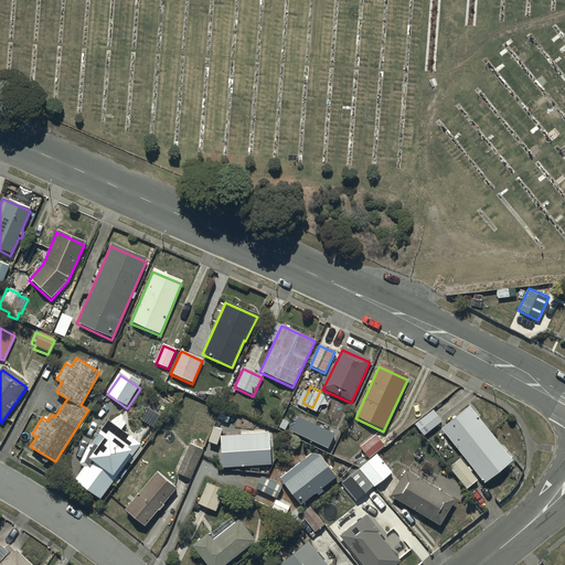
[(470,408),(441,430),(484,487),(512,465),(510,461),(513,458),(504,446),(501,448),(470,408)]
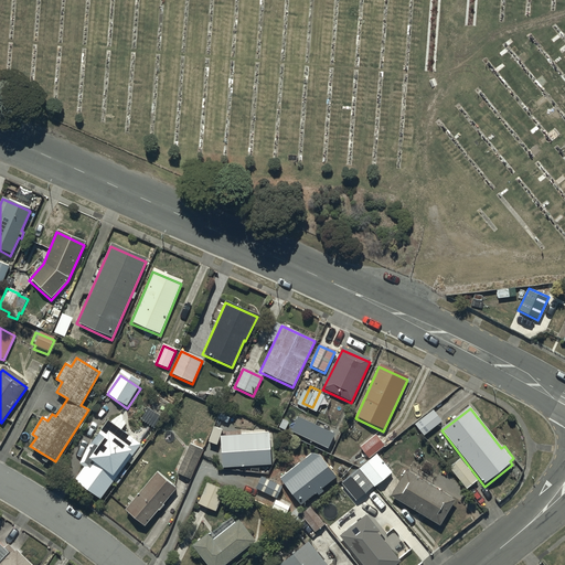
[(433,412),(415,426),(423,437),(441,424),(433,412)]
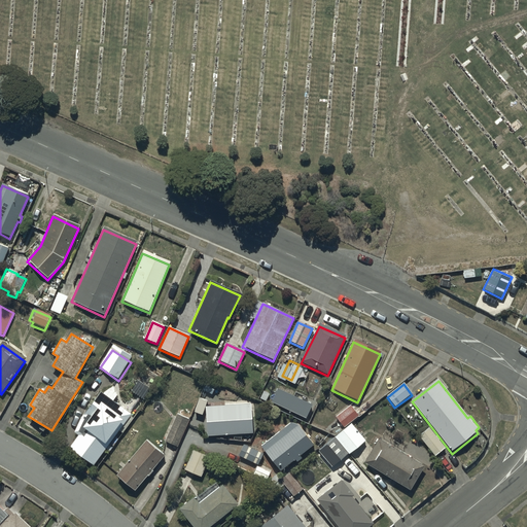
[(308,417),(313,403),(279,388),(273,401),(308,417)]
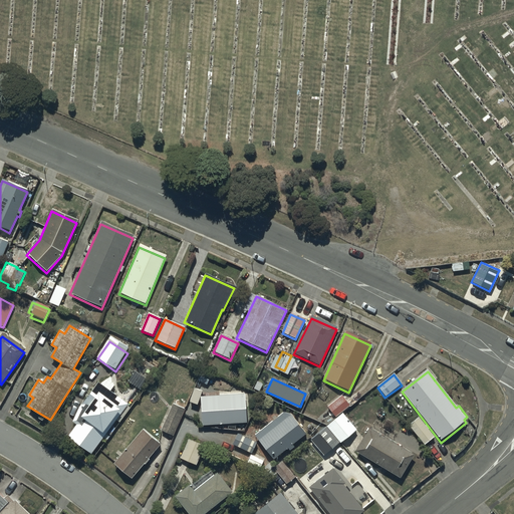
[(260,391),(263,383),(258,380),(254,389),(260,391)]
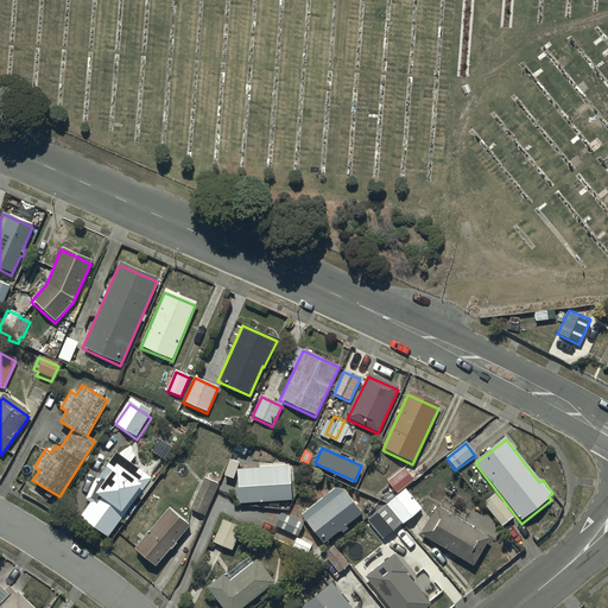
[(109,538),(150,480),(116,454),(107,470),(95,481),(86,501),(90,505),(80,519),(109,538)]
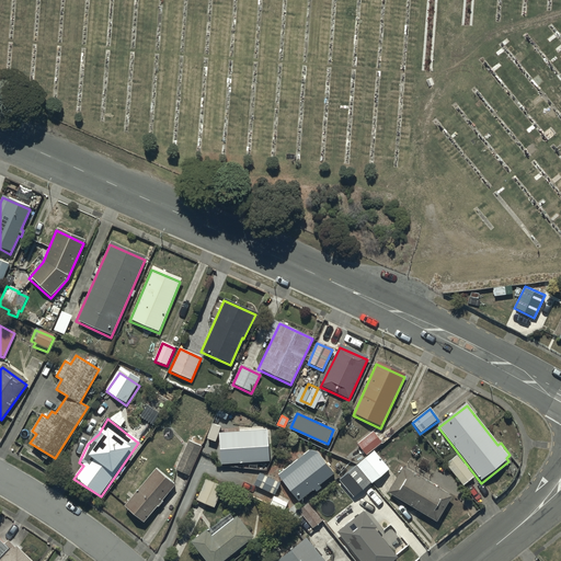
[(239,434),(218,435),(220,466),(268,464),(266,433),(265,433),(265,428),(261,426),(239,427),(239,434)]
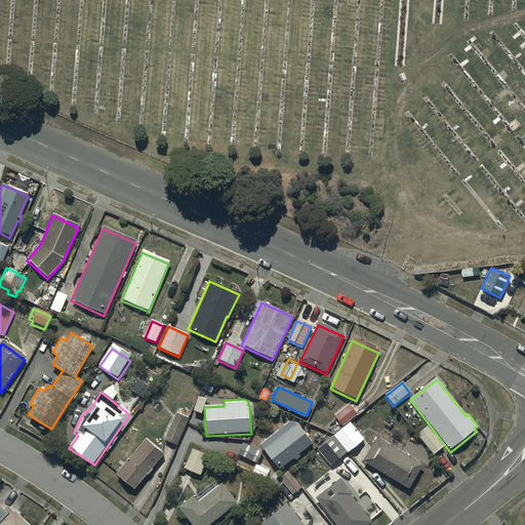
[(357,415),(349,405),(334,417),(342,428),(357,415)]
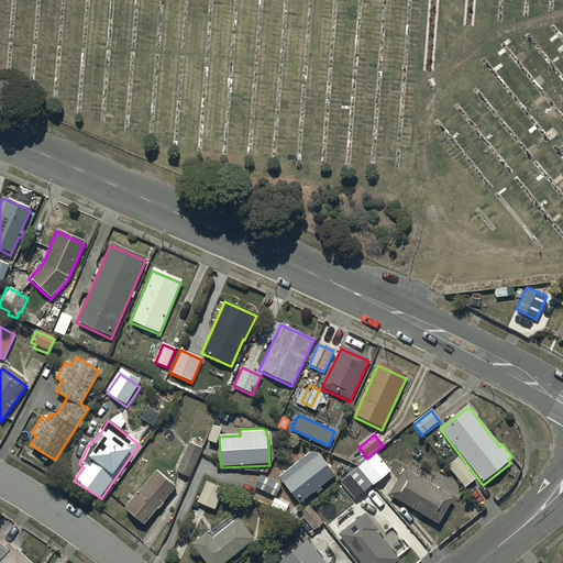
[(201,450),(189,444),(176,473),(188,478),(201,450)]
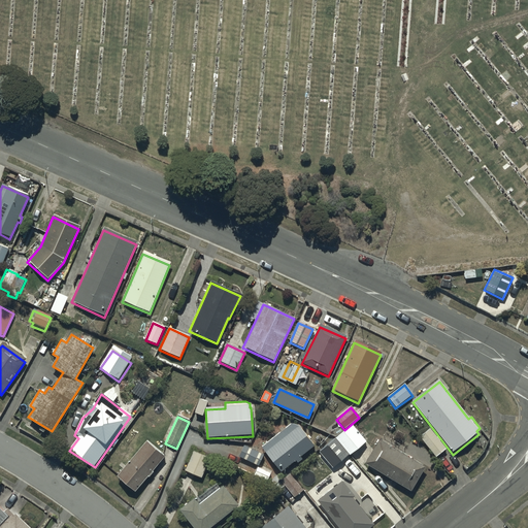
[(291,426),(261,450),(281,473),(295,462),(296,464),(300,461),(299,459),(314,448),(298,428),(291,426)]
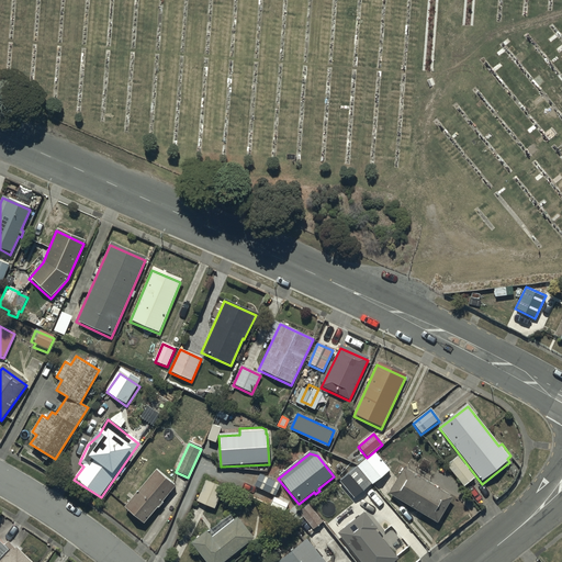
[(375,454),(339,483),(353,501),(390,472),(375,454)]
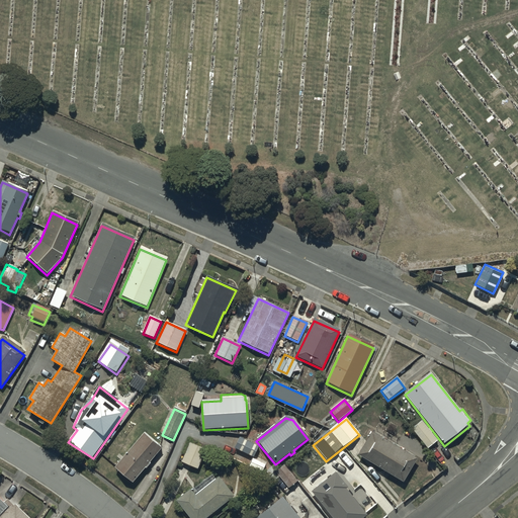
[(438,442),(422,421),(411,429),(427,450),(438,442)]
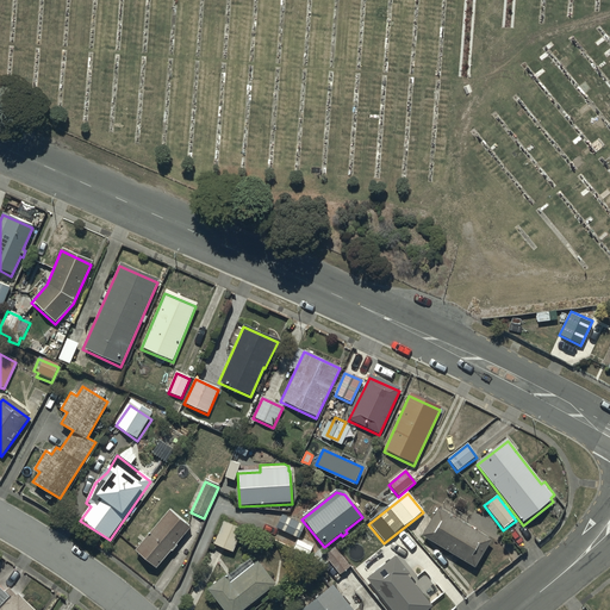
[(437,510),(421,537),(474,571),(491,542),(437,510)]
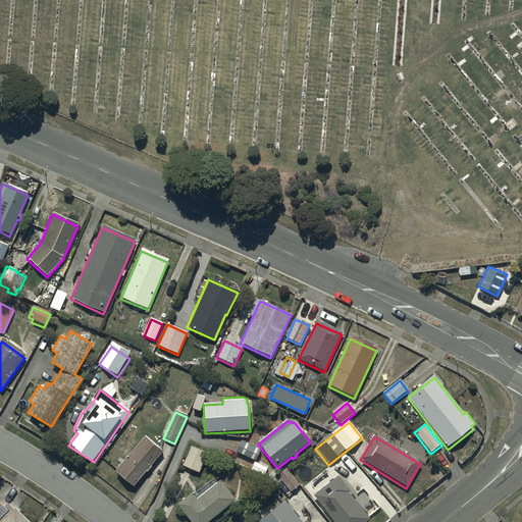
[(161,454),(144,439),(115,473),(133,487),(161,454)]
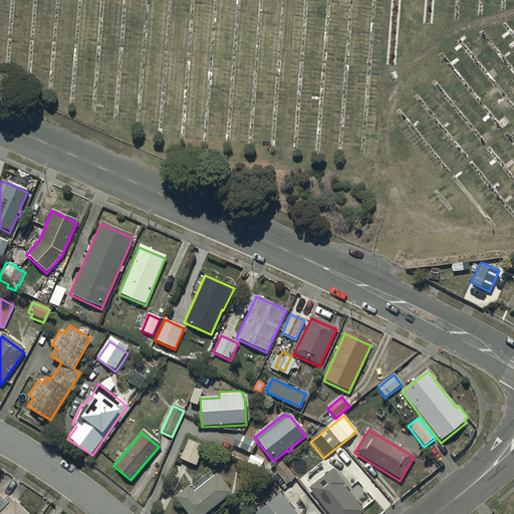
[(237,435),(232,446),(249,454),(254,444),(237,435)]
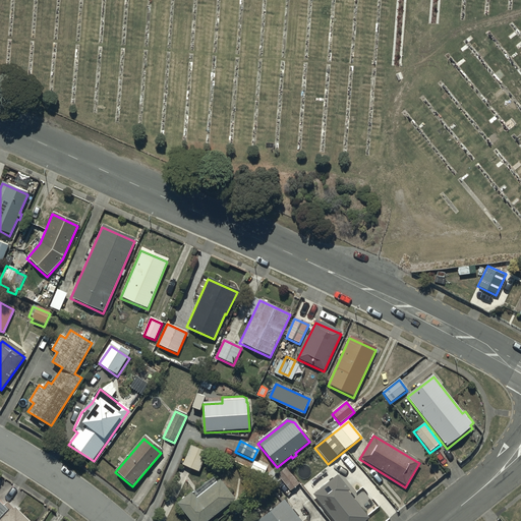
[(191,447),(182,465),(197,473),(207,454),(191,447)]
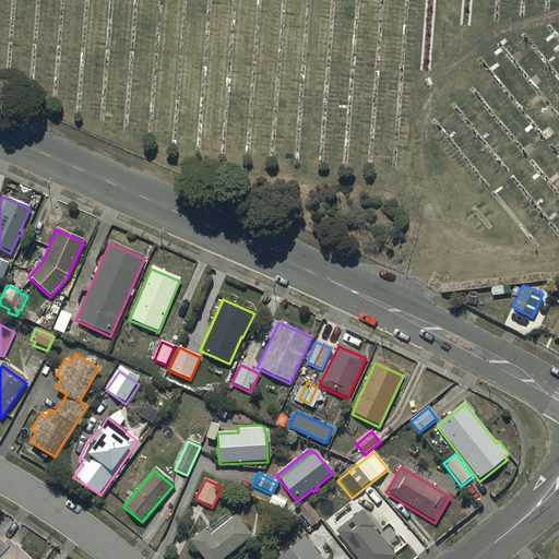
[(361,512),(335,533),(356,558),(393,558),(395,558),(372,530),(375,527),(361,512)]
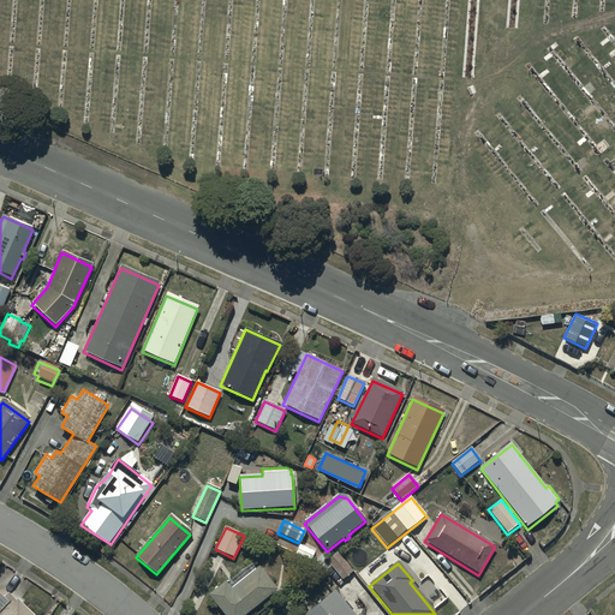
[(225,583),(208,596),(224,614),(246,614),(276,591),(258,569),(240,584),(236,578),(227,585),(225,583)]
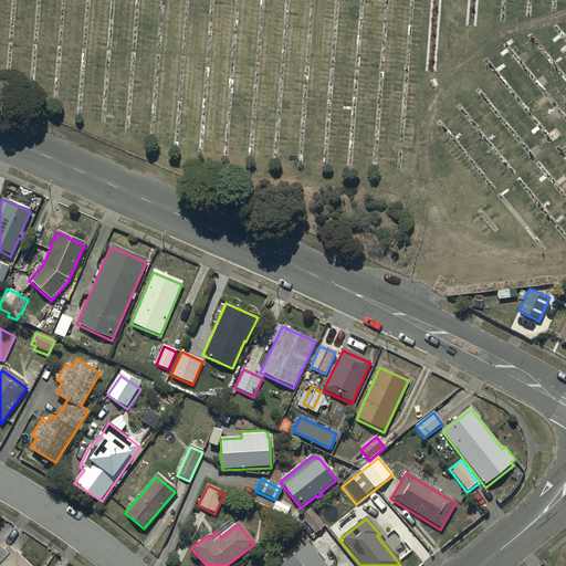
[(325,565),(308,545),(281,565),(325,565)]
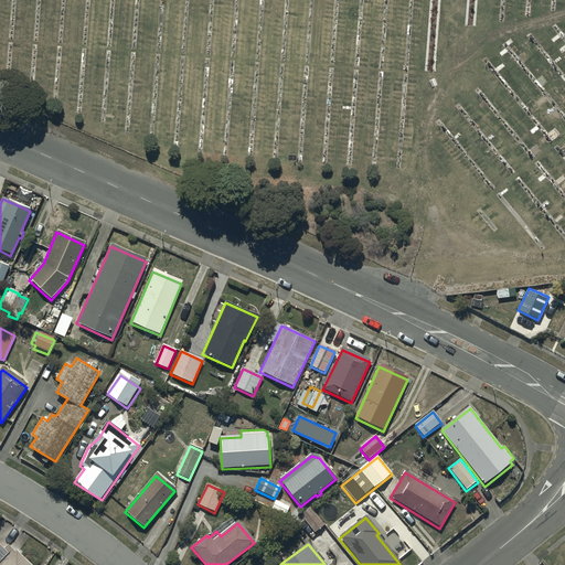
[(0,564),(29,564),(16,553),(14,554),(7,547),(3,551),(0,546),(0,564)]
